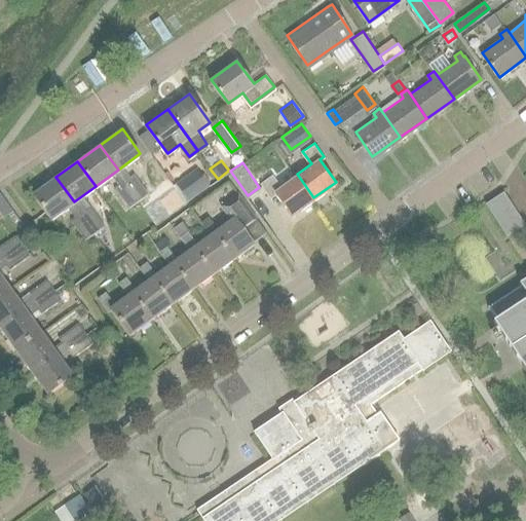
[(195,165),(175,181),(187,197),(208,183),(195,165)]
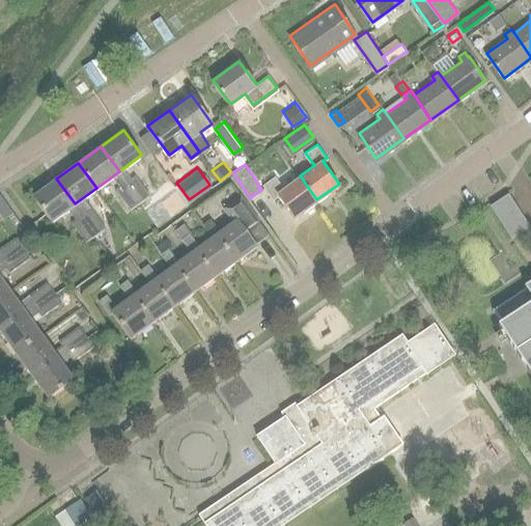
[(127,181),(140,199),(149,192),(136,173),(127,181)]
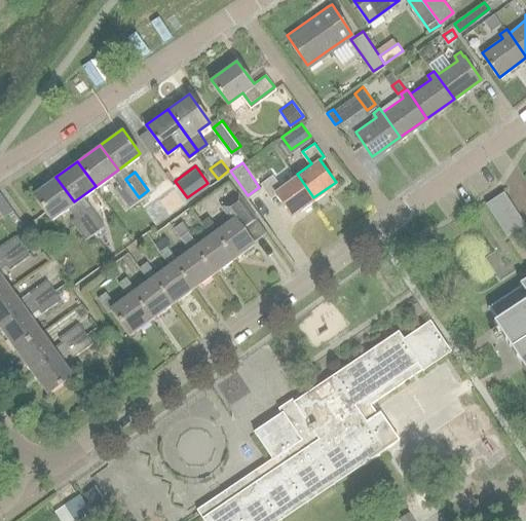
[(292,214),(313,197),(297,174),(282,185),(272,173),(261,181),(271,195),(276,191),(292,214)]
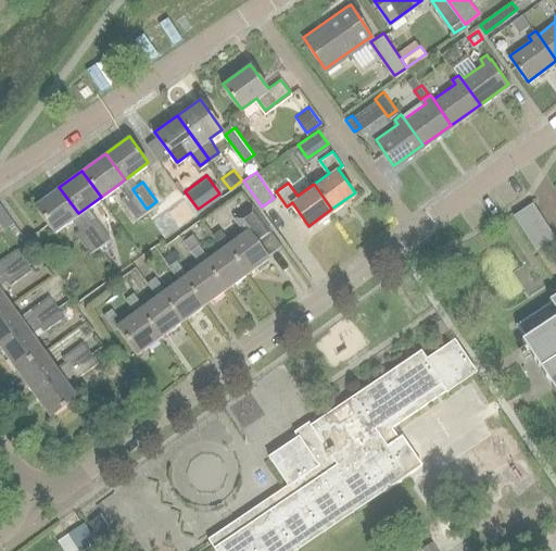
[(55,230),(78,213),(59,187),(36,203),(55,230)]
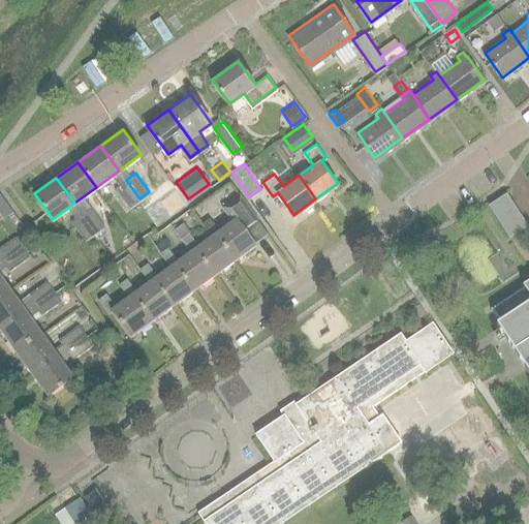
[(139,198),(126,180),(120,184),(116,187),(130,206),(139,198)]
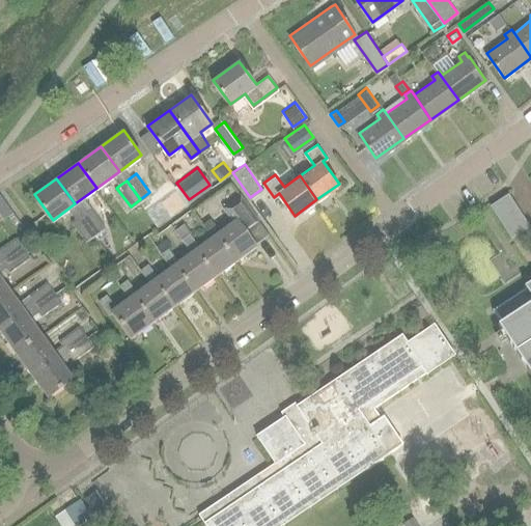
[(157,223),(187,201),(173,184),(143,204),(157,223)]
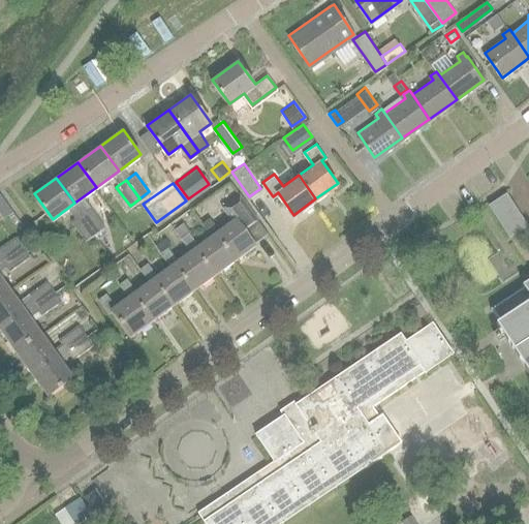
[(502,235),(523,223),(503,188),(483,199),(502,235)]
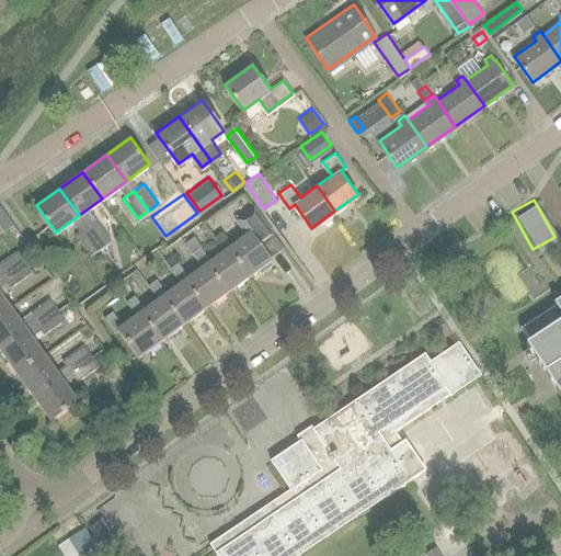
[(222,249),(228,247),(248,273),(268,258),(255,239),(270,228),(251,203),(232,216),(244,233),(230,242),(221,230),(214,236),(222,249)]
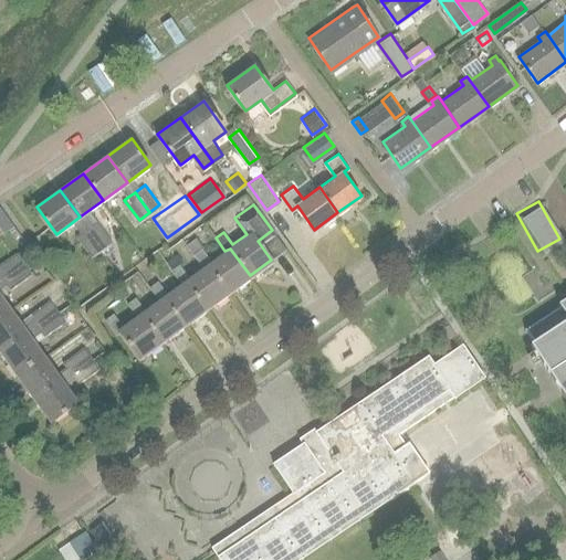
[(87,226),(102,245),(112,239),(97,219),(87,226)]
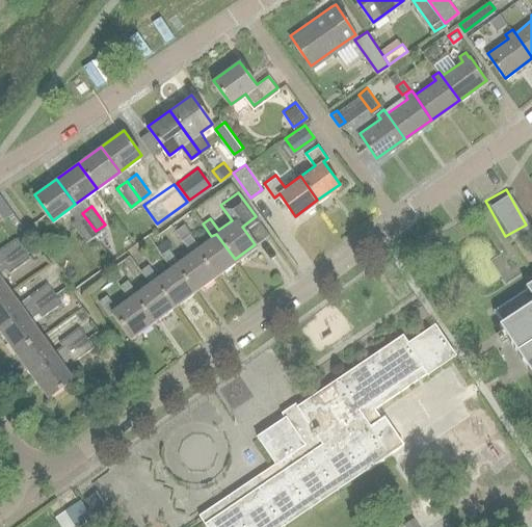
[(96,231),(82,213),(75,217),(72,220),(85,238),(96,231)]
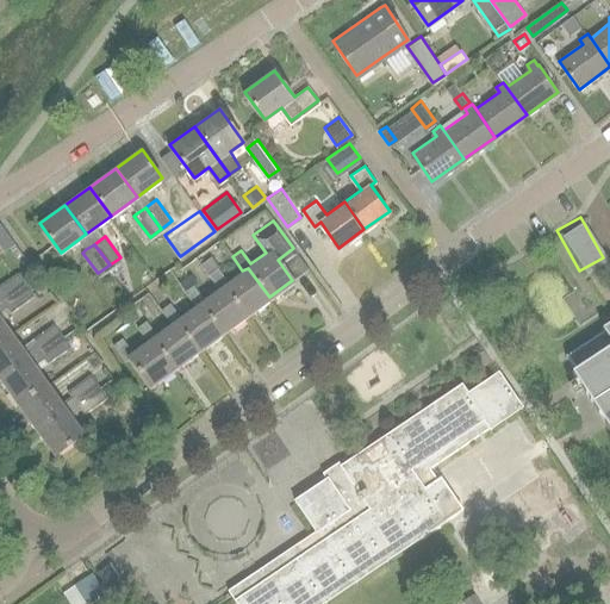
[(269,297),(248,268),(242,271),(228,281),(217,267),(207,273),(218,288),(224,286),(244,315),(269,297)]
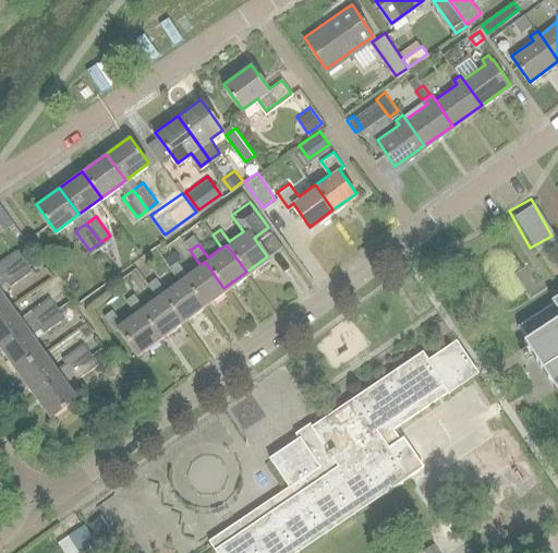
[(0,274),(23,259),(15,248),(0,259),(0,274)]
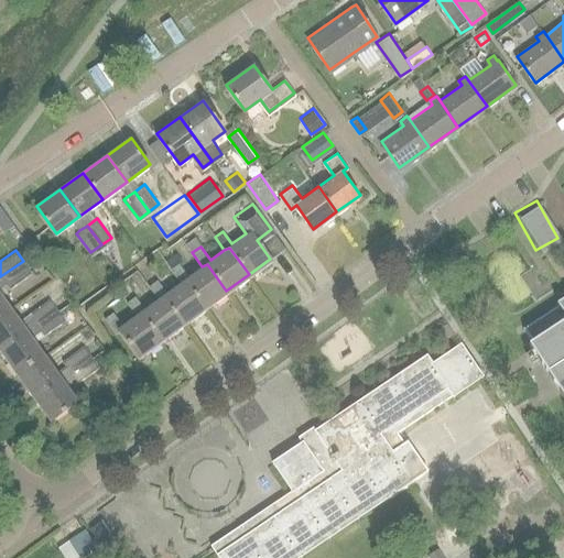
[(226,291),(207,264),(202,266),(188,276),(177,263),(182,260),(176,251),(165,259),(172,267),(170,269),(180,283),(184,280),(204,307),(226,291)]
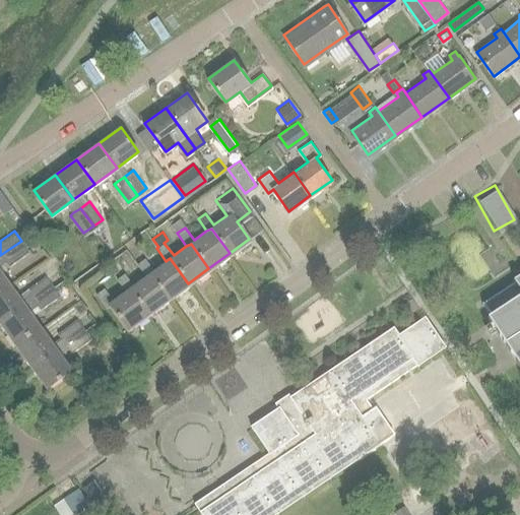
[(21,241),(0,255),(0,288),(9,283),(0,270),(0,269),(27,250),(21,241)]
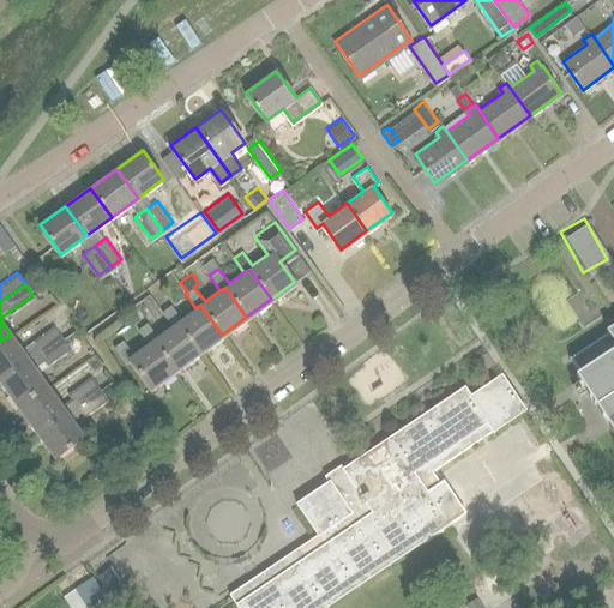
[(222,335),(200,305),(196,308),(181,319),(170,304),(160,311),(172,326),(176,323),(197,353),(222,335)]
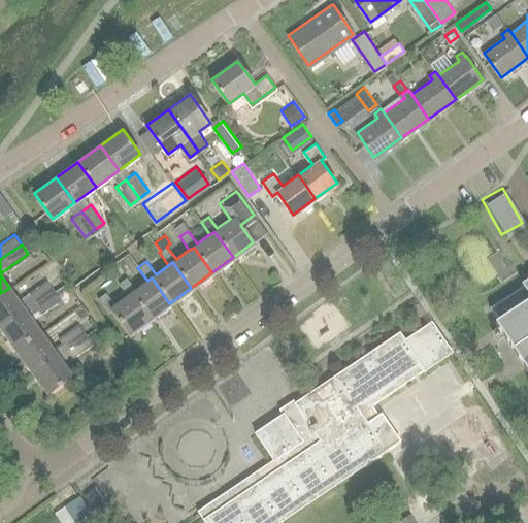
[(149,320),(169,303),(152,278),(147,281),(135,290),(126,276),(117,283),(126,295),(130,293),(149,320)]
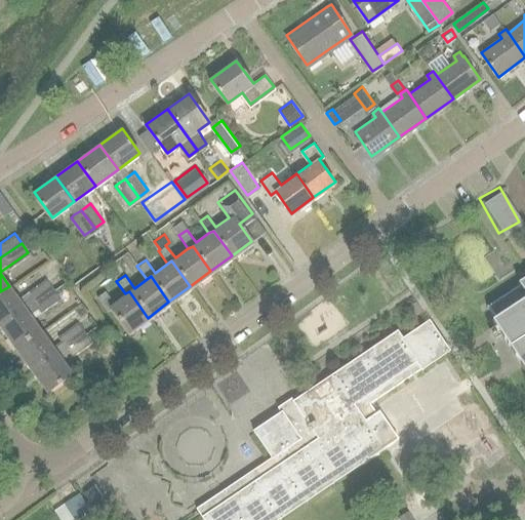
[(9,286),(0,291),(0,324),(52,287),(45,277),(16,297),(9,286)]
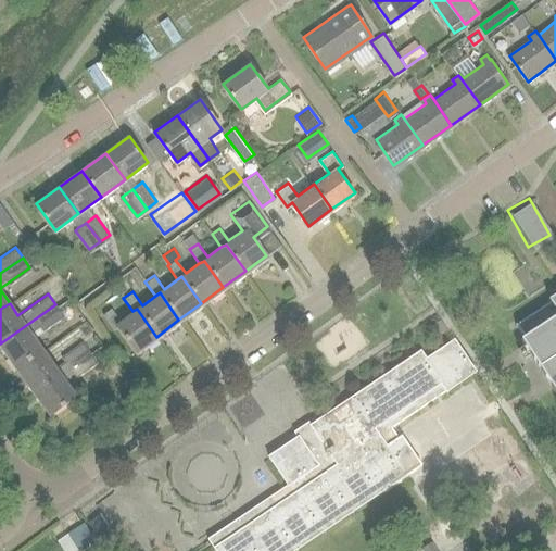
[(555,297),(516,324),(526,339),(522,341),(555,392),(555,297)]
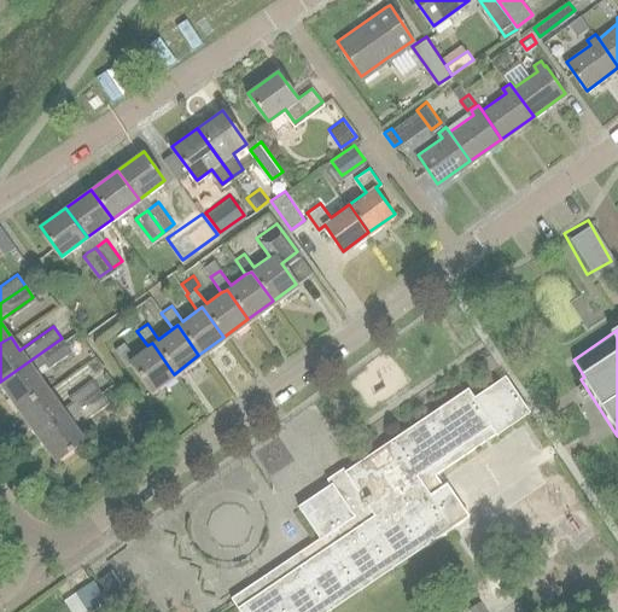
[(62,338),(0,382),(0,383),(18,408),(47,388),(36,372),(69,349),(62,338)]
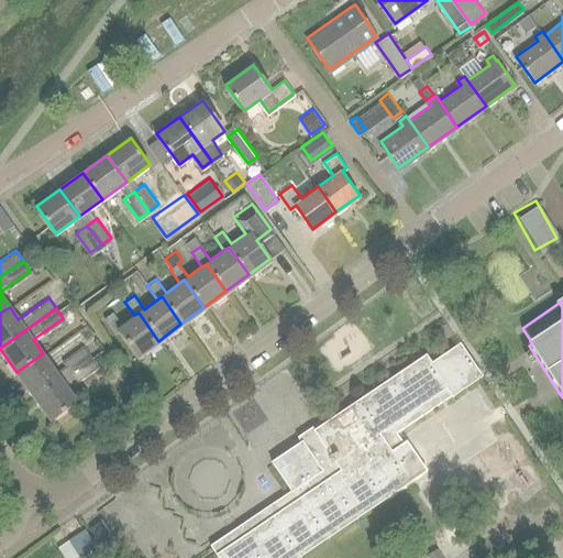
[(158,341),(139,313),(134,315),(121,325),(111,312),(102,318),(113,331),(117,329),(136,357),(158,341)]
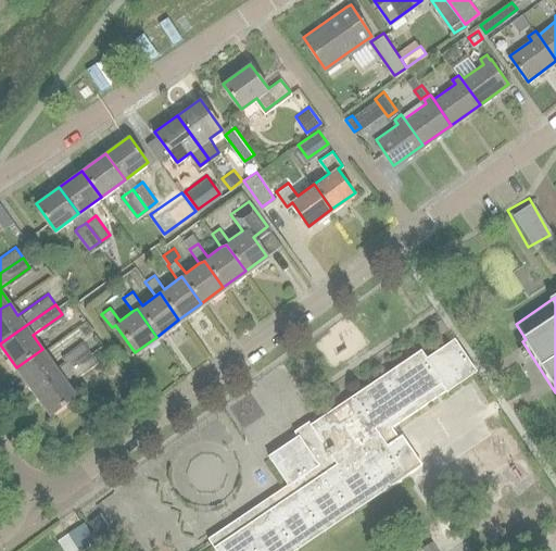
[(447,389),(477,370),(455,338),(427,357),(422,349),(348,399),(311,424),(308,420),(295,430),(299,436),(269,455),(288,483),(210,535),(220,550),(289,550),(346,513),(406,473),(421,463),(402,434),(400,435),(392,424),(446,388),(447,389)]
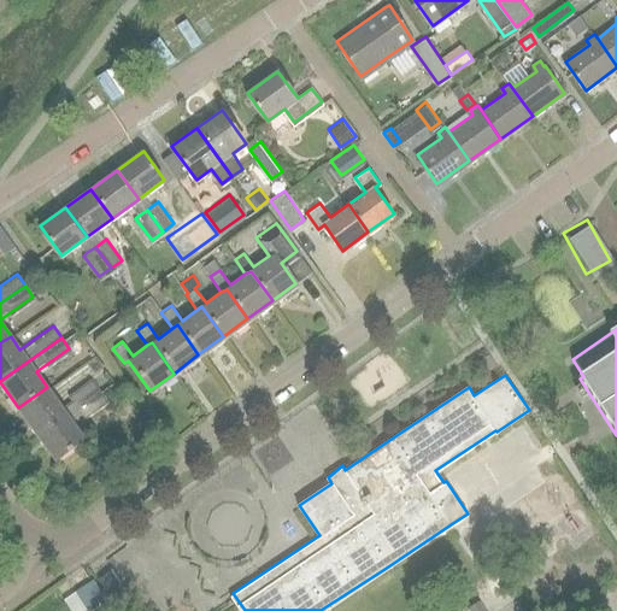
[(75,405),(99,389),(90,377),(66,394),(75,405)]
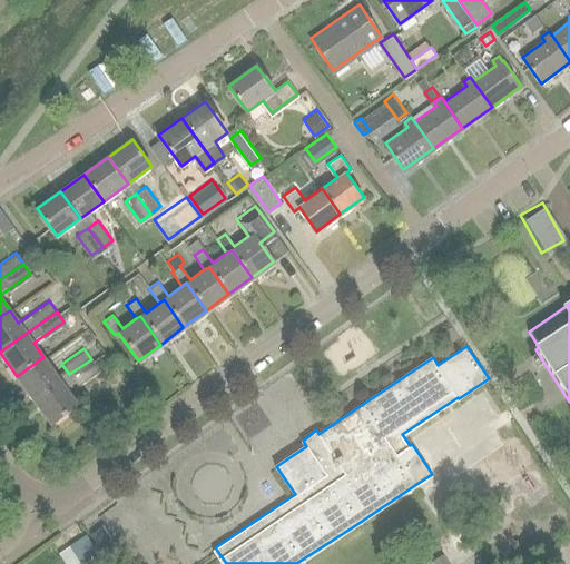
[(60,381),(43,357),(17,376),(33,399),(60,381)]
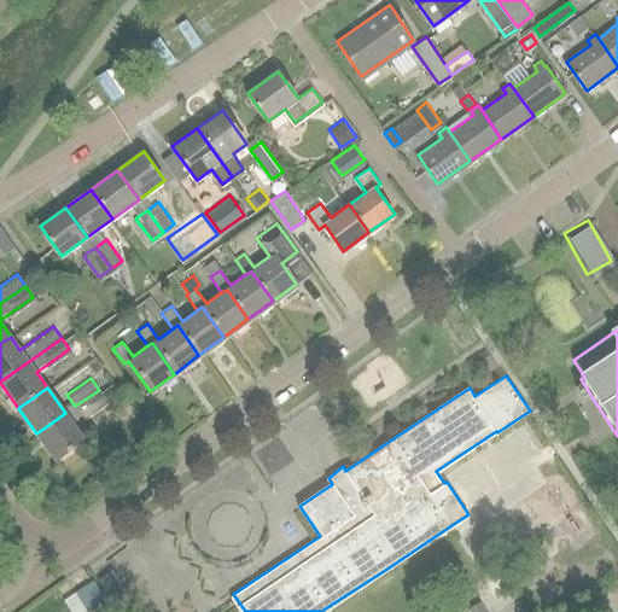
[(99,390),(75,406),(83,418),(106,401),(99,390)]
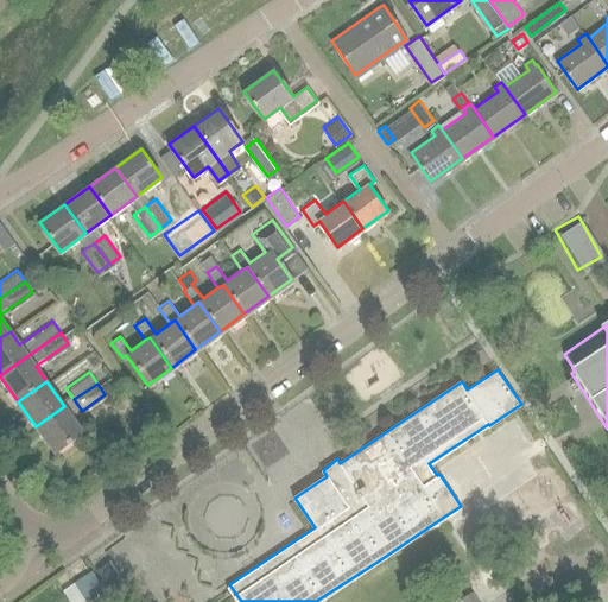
[(83,432),(64,406),(36,426),(55,452),(83,432)]
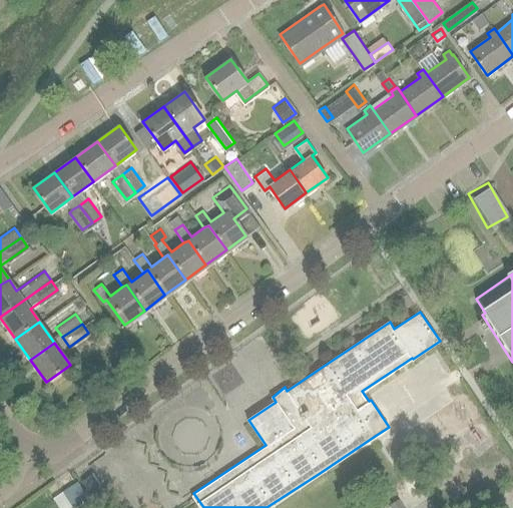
[(87,494),(97,488),(87,471),(77,477),(87,494)]
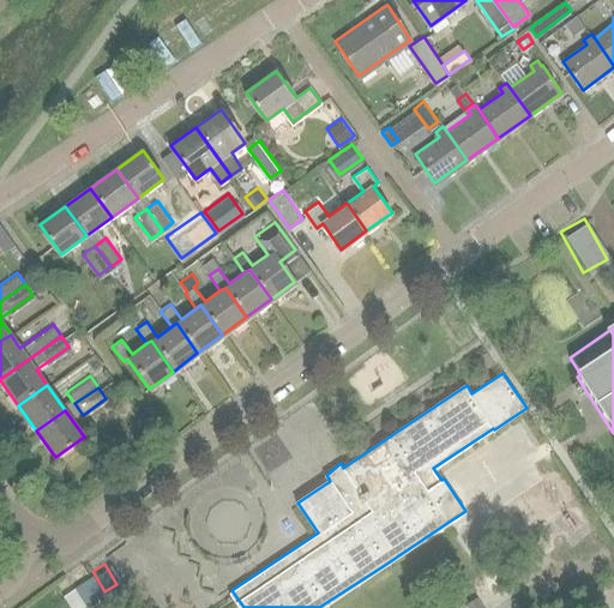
[(88,572),(71,584),(86,606),(103,594),(88,572)]
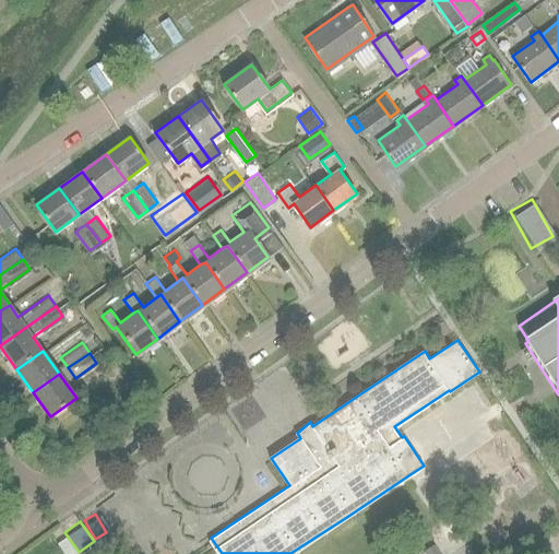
[(441,553),(433,541),(421,549),(424,553),(441,553)]
